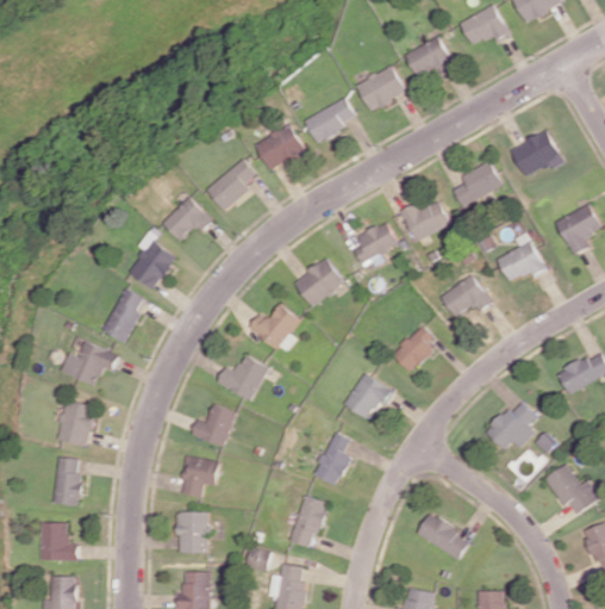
[(512,0),(523,22),(560,4),(557,0),(512,0)]
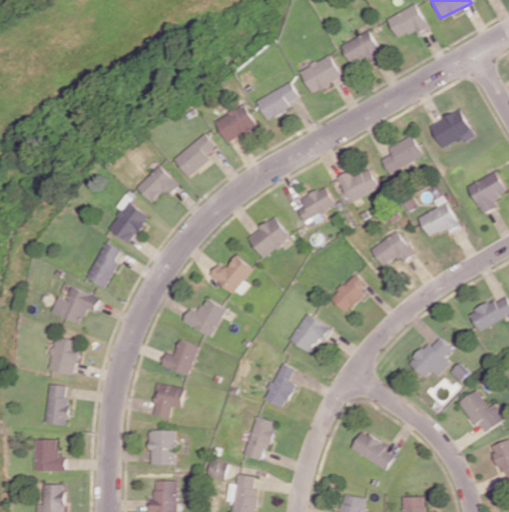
[(396,38),(414,30),(416,35),(427,30),(416,4),(387,17),(396,38)]
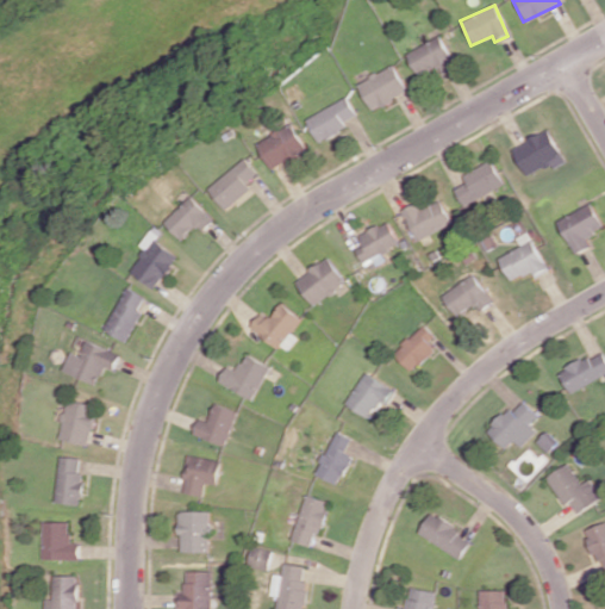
[(404,54),(417,76),(436,66),(440,74),(455,66),(438,36),(404,54)]
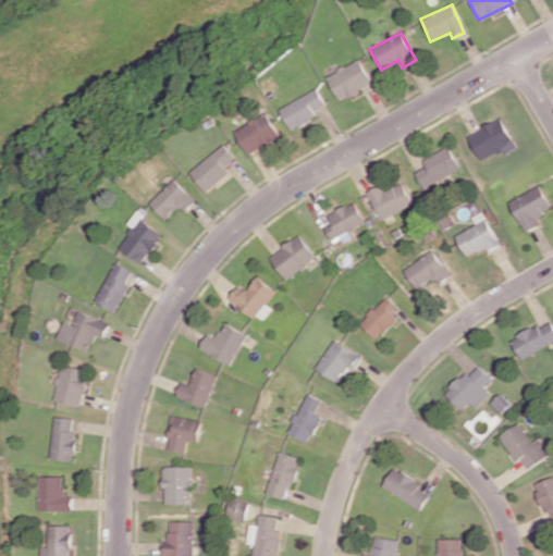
[(370,86),(360,60),(326,74),(336,100),(370,86)]
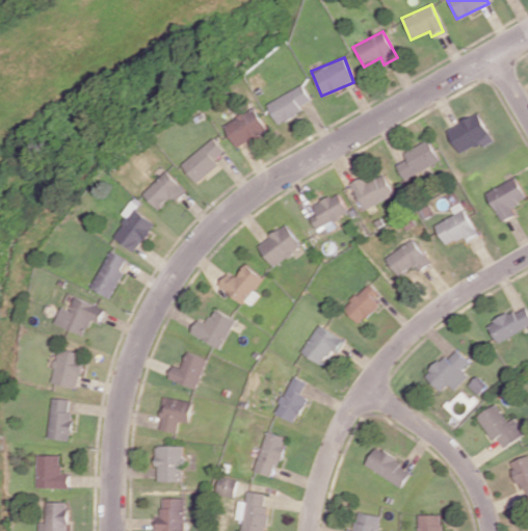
[(266,103),(274,123),(312,105),(302,85),(266,103)]
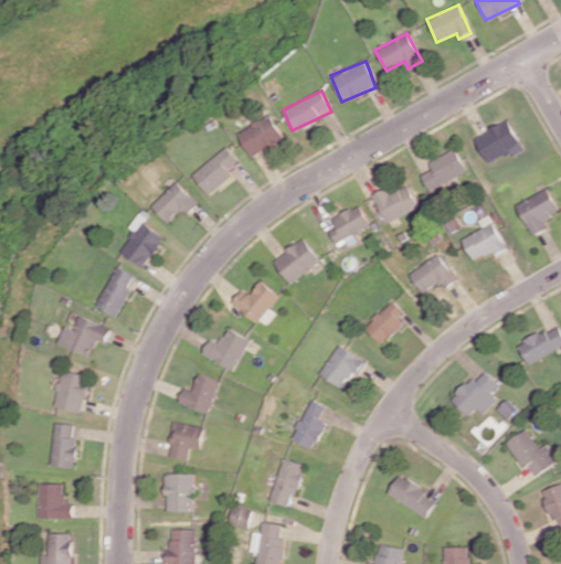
[(251,158),(283,139),(270,115),(236,132),(251,158)]
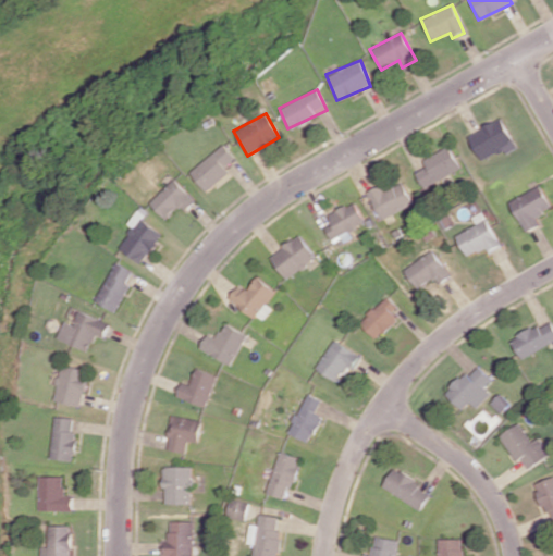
[(465,136),(480,163),(513,145),(499,119),(465,136)]
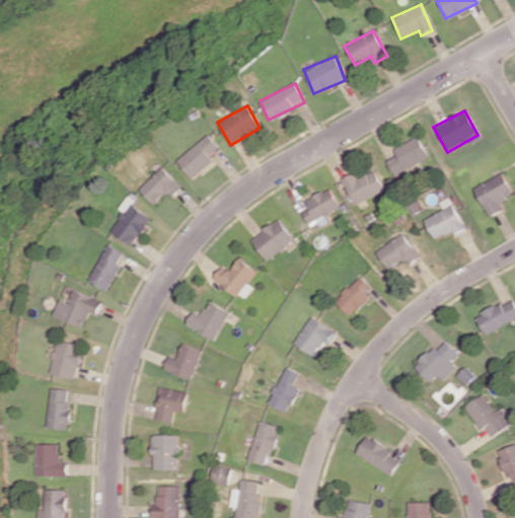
[(175,160),(191,178),(213,160),(209,155),(218,148),(207,135),(175,160)]
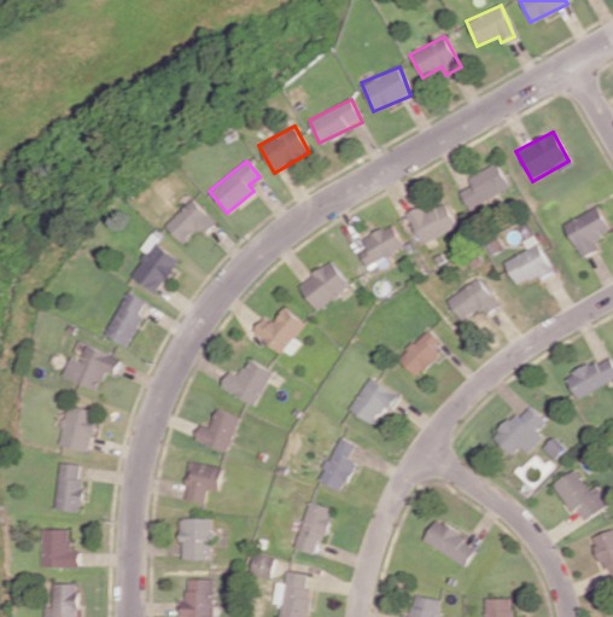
[(471,186),(459,191),(466,208),(508,190),(497,163),(466,176),(471,186)]
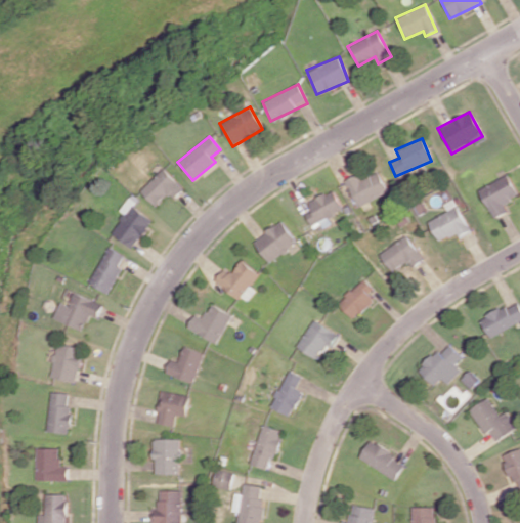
[(138,190),(154,207),(167,193),(172,200),(182,189),(162,168),(138,190)]
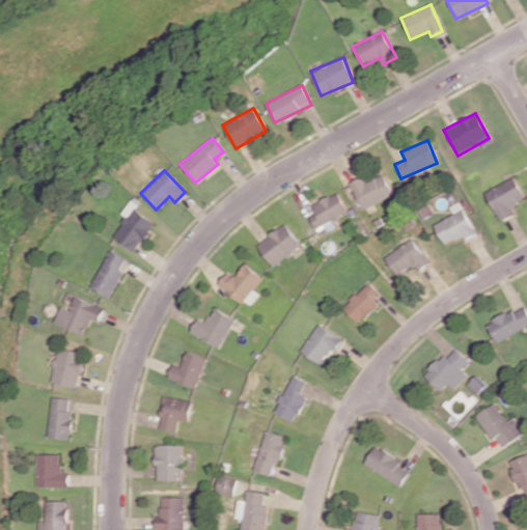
[(351,184),(360,208),(391,196),(382,171),(351,184)]
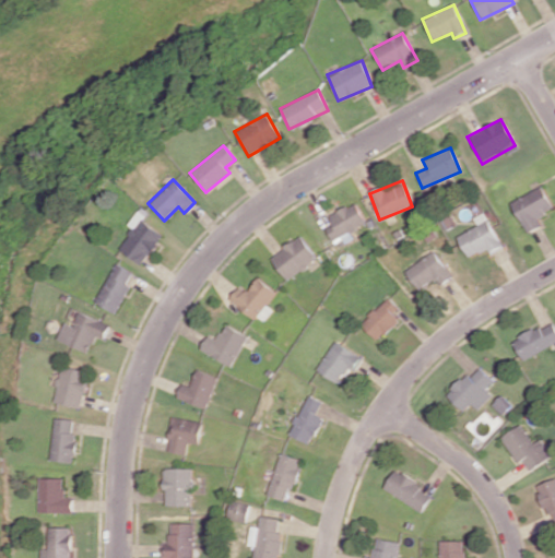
[(551,209),(539,186),(508,203),(524,234),(540,225),(534,217),(551,209)]
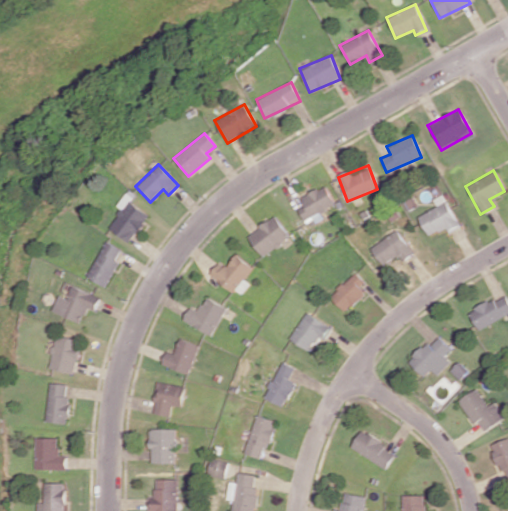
[(303,205),(297,208),(305,226),(322,219),(319,212),(333,206),(324,186),(300,197),(303,205)]
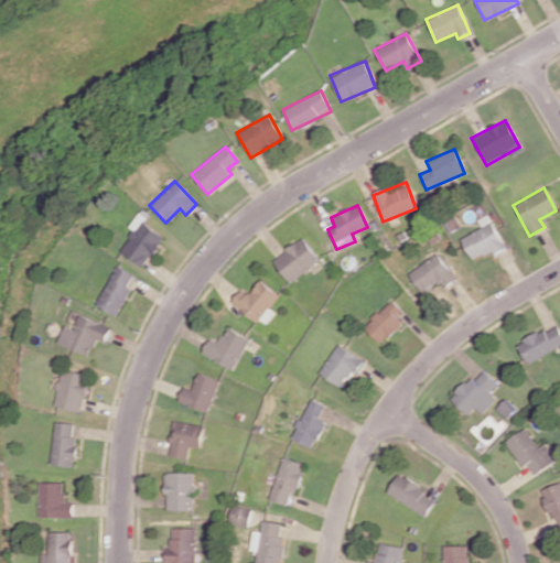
[(470,260),(490,252),(491,256),(503,251),(488,215),(476,219),(481,229),(460,237),(470,260)]
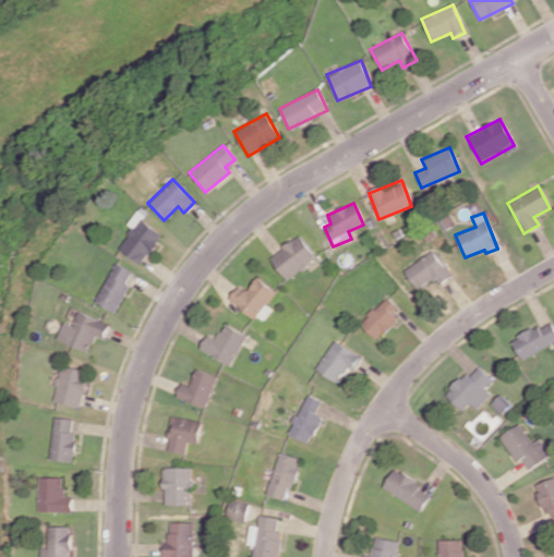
[(116,249),(140,265),(160,235),(132,215),(125,225),(131,229),(116,249)]
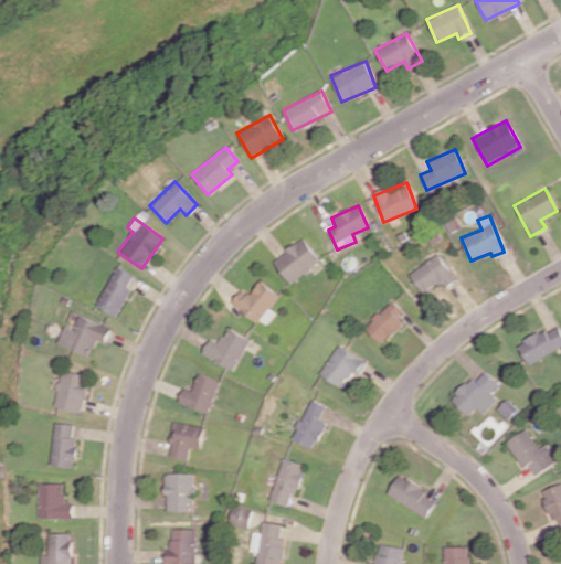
[(318,266),(306,241),(273,256),(285,282),(318,266)]
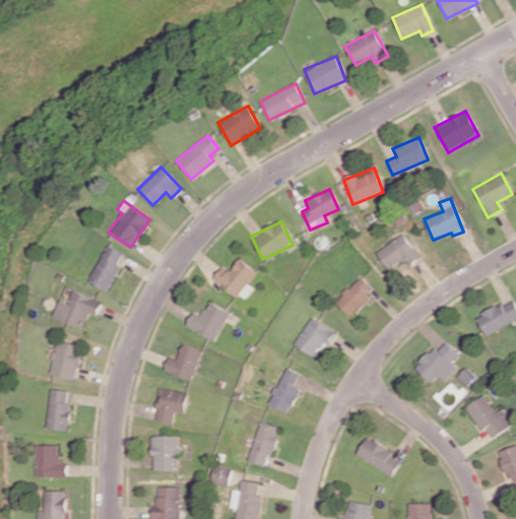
[(407,265),(418,256),(400,233),(376,253),(388,269),(402,258),(407,265)]
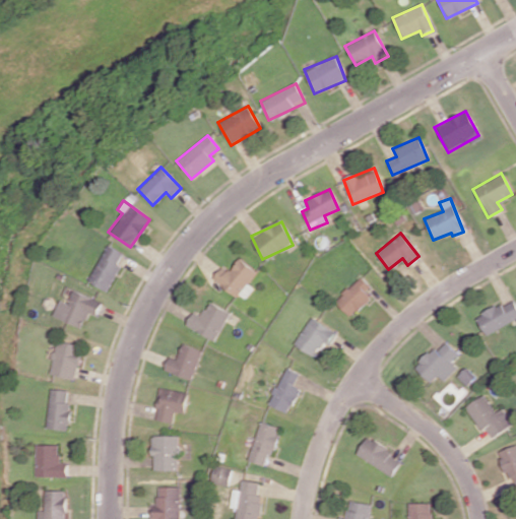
[(85,281),(105,292),(119,267),(115,265),(121,253),(106,245),(85,281)]
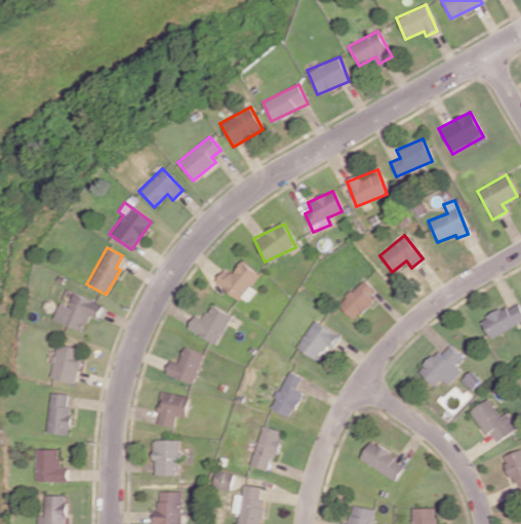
[(214,281),(244,304),(254,291),(249,287),(258,275),(241,262),(231,275),(225,269),(214,281)]
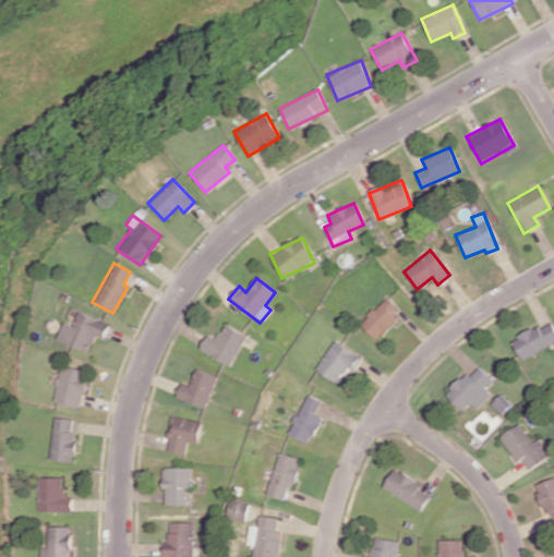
[(375,340),(396,319),(392,314),(397,309),(385,297),(359,324),(375,340)]
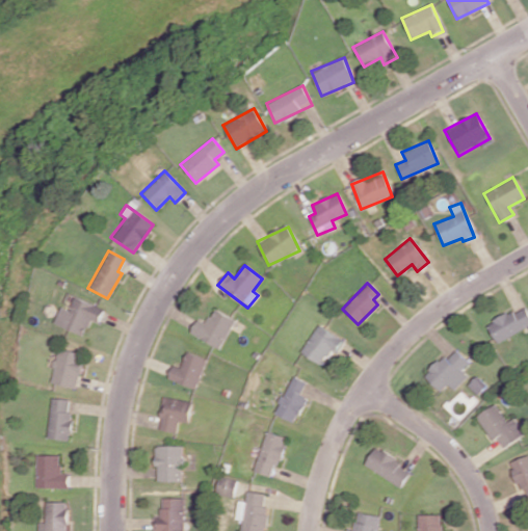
[(51,324),(82,336),(88,321),(97,324),(103,309),(72,297),(67,311),(57,308),(51,324)]
